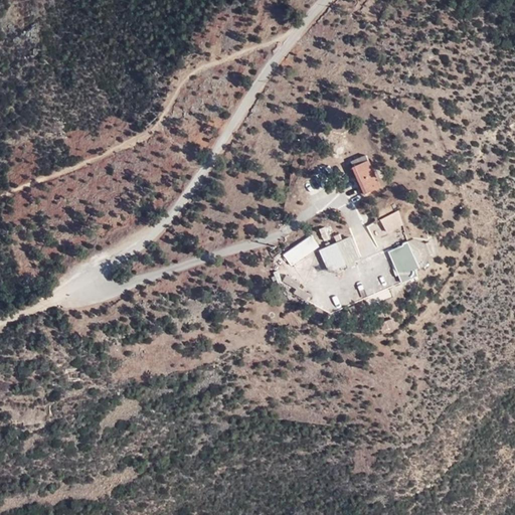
[(353,164),(355,169),(370,163),(368,158),(353,164)]
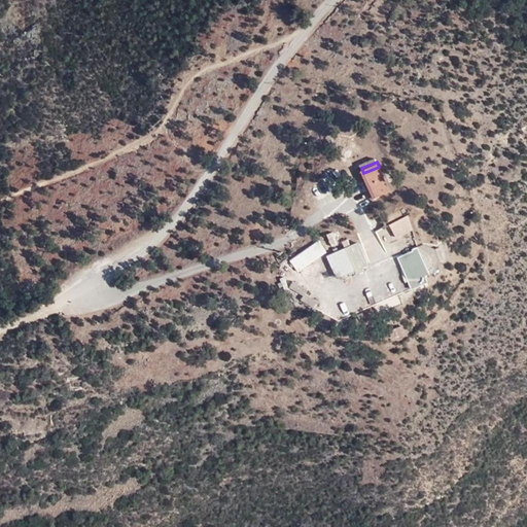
[(379,167),(363,173),(375,200),(390,194),(379,167)]
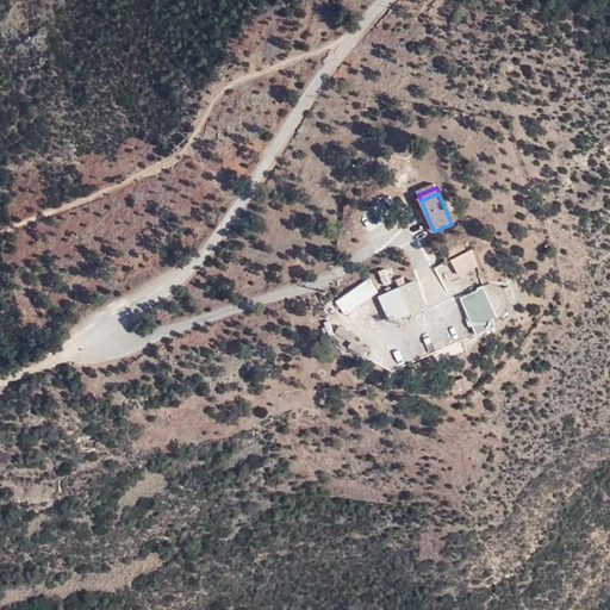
[(478,266),(472,249),(450,260),(459,274),(478,266)]
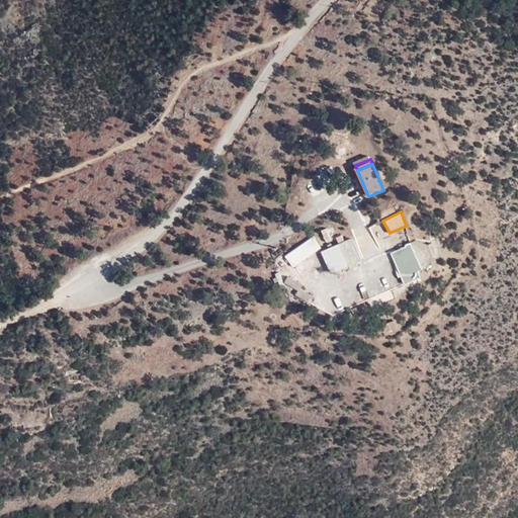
[(322,248),(314,236),(284,256),(292,268),(322,248)]
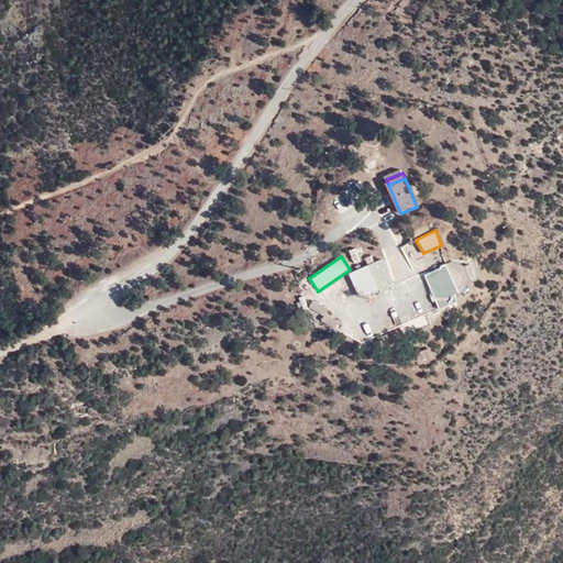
[(382,257),(349,272),(359,296),(393,283),(382,257)]
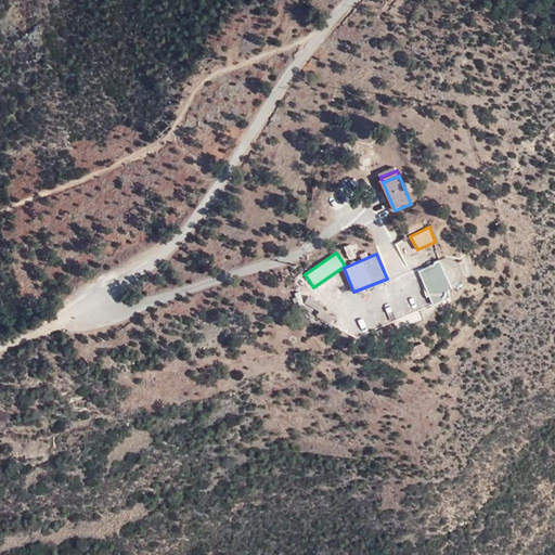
[(452,288),(439,260),(434,262),(435,266),(418,271),(434,306),(450,297),(448,292),(452,288)]
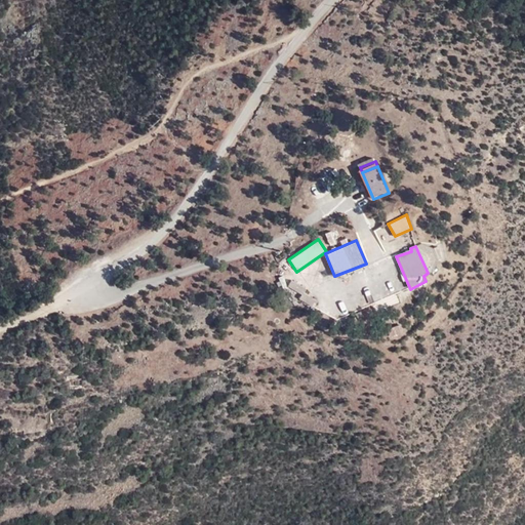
All buildings are outlined.
